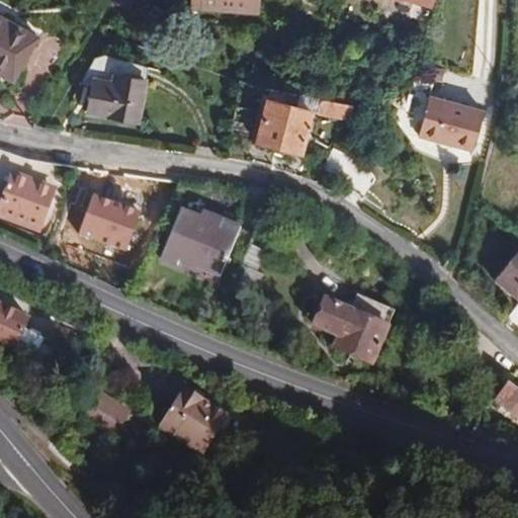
[(109,0),(126,10),(132,0),(109,0)]
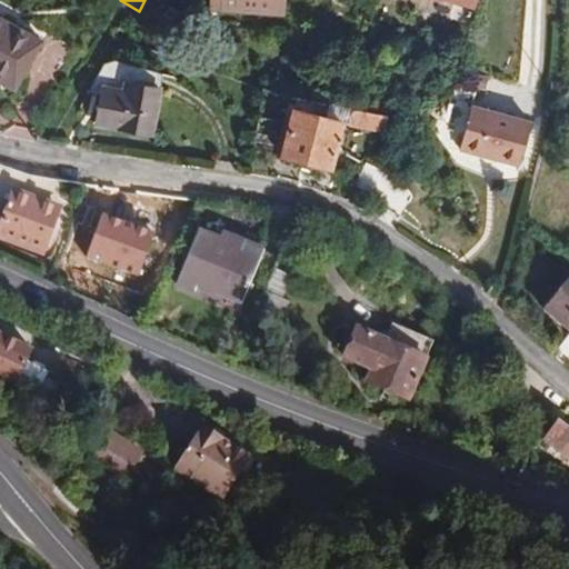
[(211,0),(210,11),(283,16),(283,0),(211,0)]
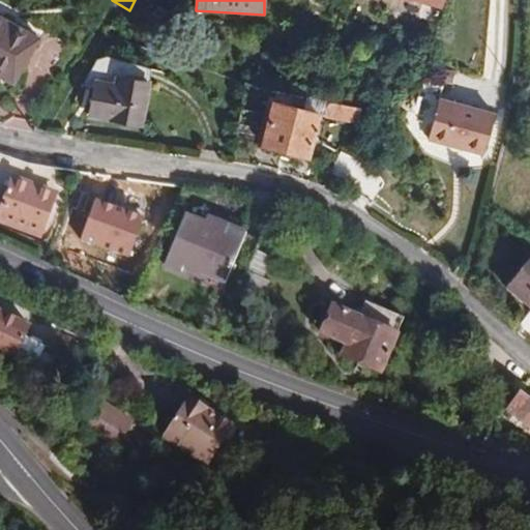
[(404,16),(408,0),(389,0),(387,10),(404,16)]
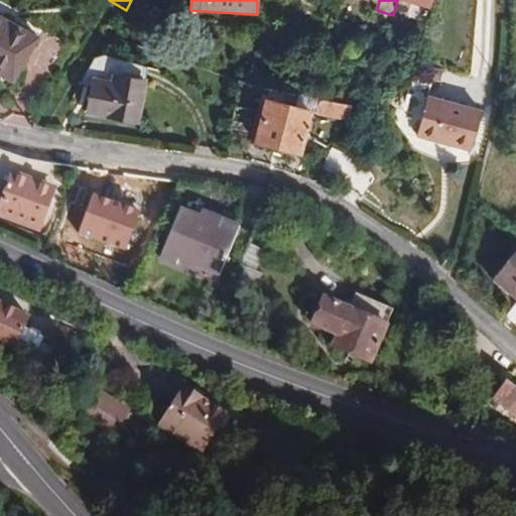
[(38,36),(0,15),(0,75),(12,82),(38,36)]
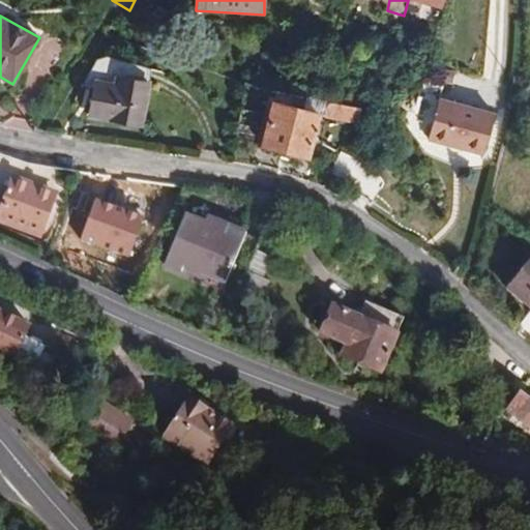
[(143,126),(150,83),(152,69),(98,61),(85,85),(94,87),(89,117),(143,126)]
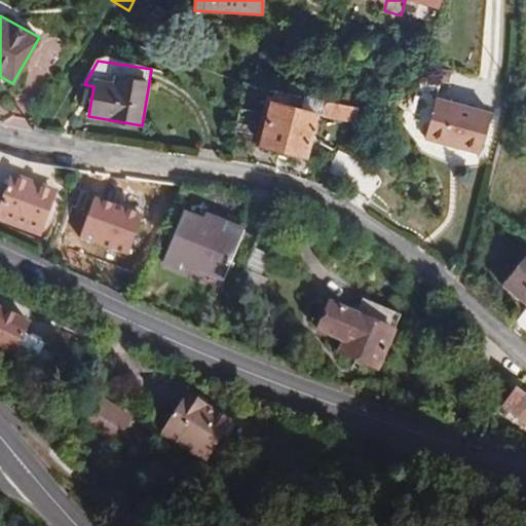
[(437,77),(448,80),(451,70),(440,67),(437,77)]
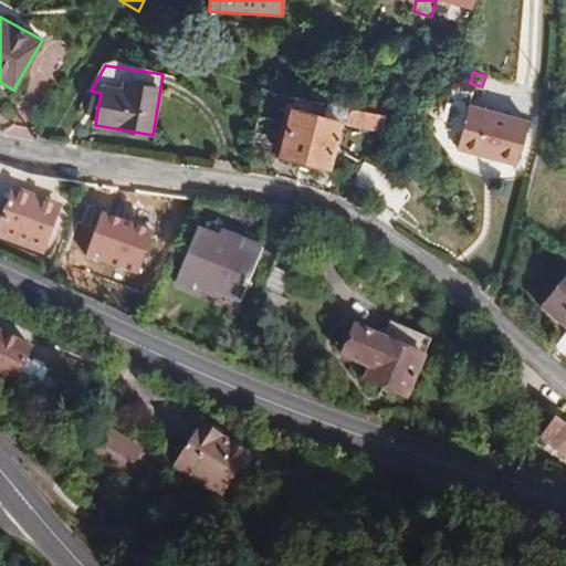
[(454,98),(470,103),(473,92),(458,87),(454,98)]
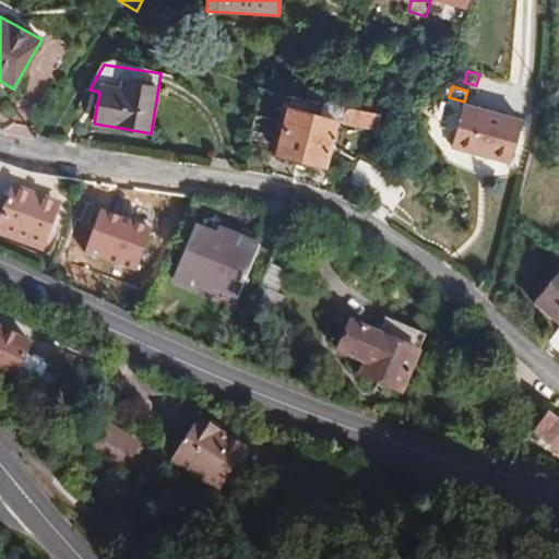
[(521,120),(464,104),(452,146),(509,163),(521,120)]
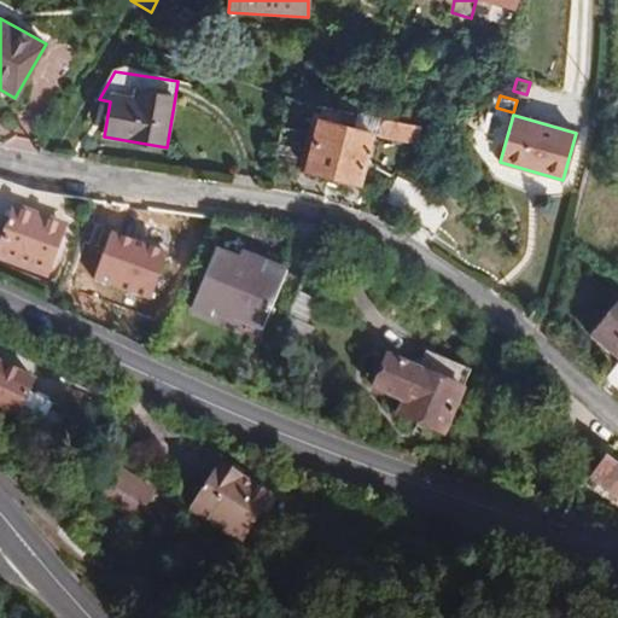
[(414,141),(421,126),(384,117),(380,134),(414,141)]
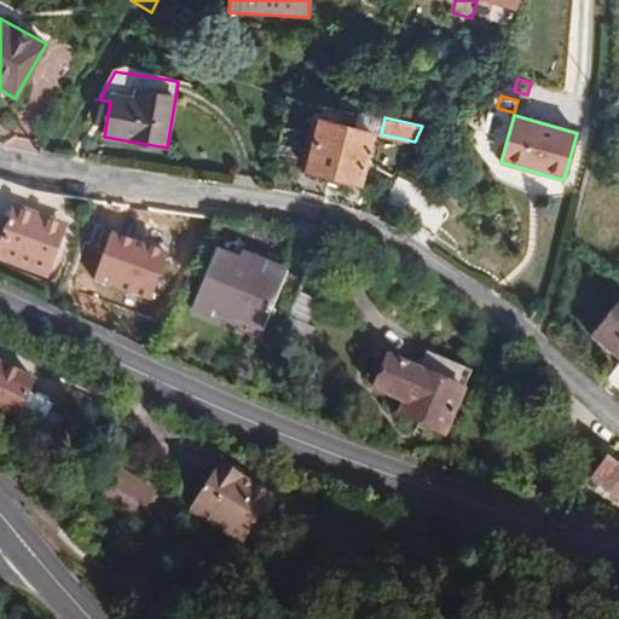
[(374,134),(319,120),(306,171),(360,185),(374,134)]
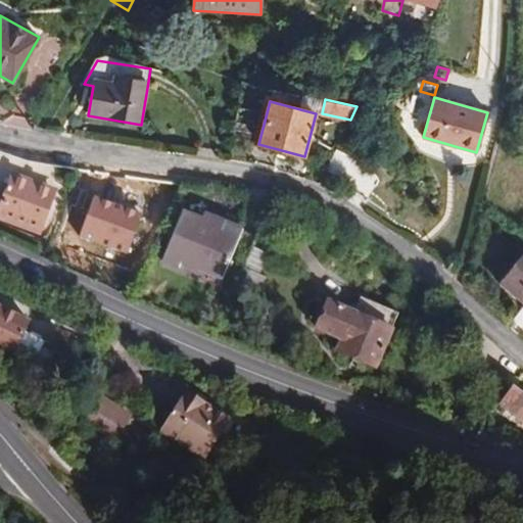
[(44,186),(52,165),(27,160),(0,151),(0,175),(11,180),(0,208),(0,218),(39,233),(55,191),(44,186)]
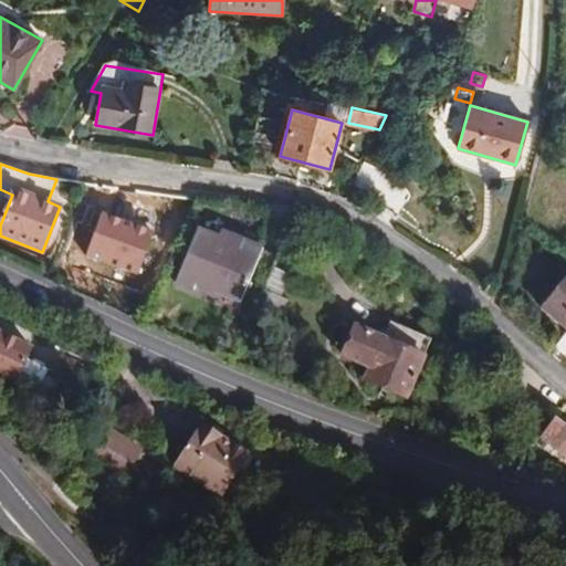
[(269,211),(236,202),(228,233),(222,231),(219,239),(198,230),(176,282),(195,290),(197,284),(241,303),(264,249),(260,247),(269,211)]
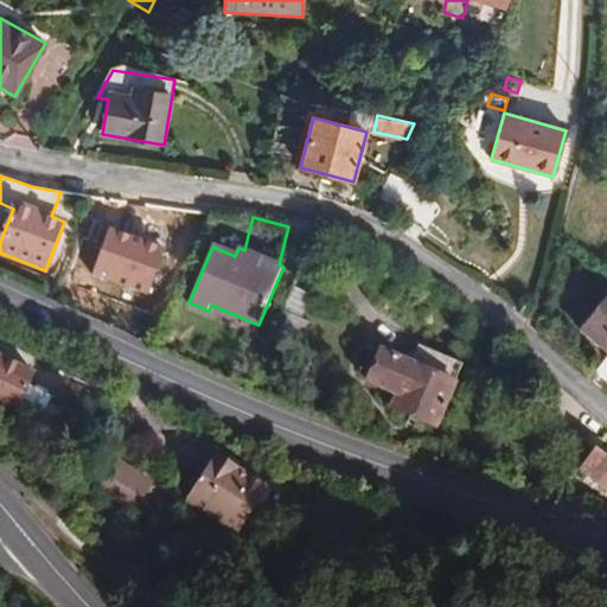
[(123,257),(93,238),(84,253),(115,272),(123,257)]
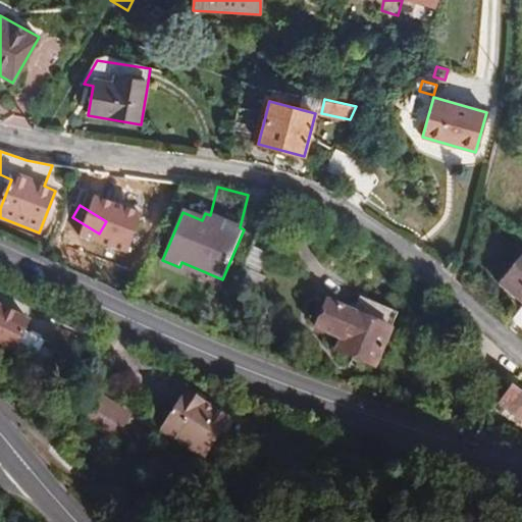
[(263,257),(248,251),(230,292),(252,301),(261,278),(255,276),(263,257)]
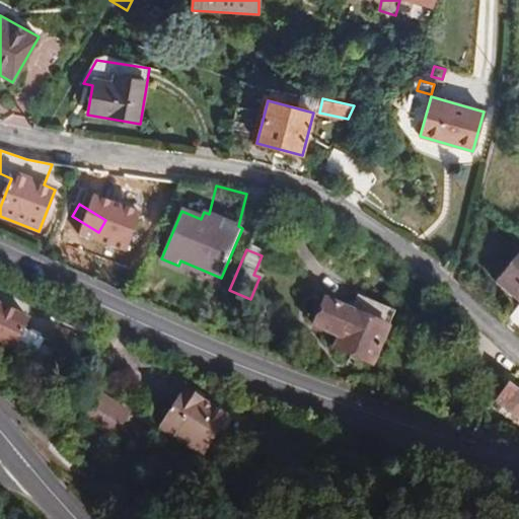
[(518,256),(496,283),(518,302),(518,256)]
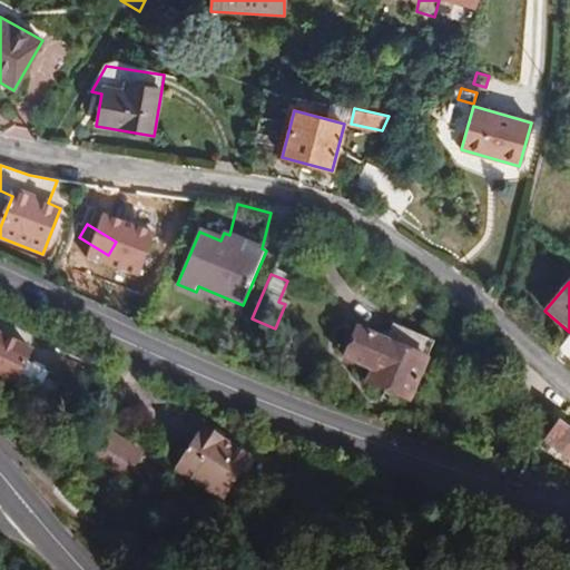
[(385,343),(357,331),(356,330),(345,334),(340,349),(343,360),(371,372),(365,384),(409,402),(434,342),(393,323),(385,343)]
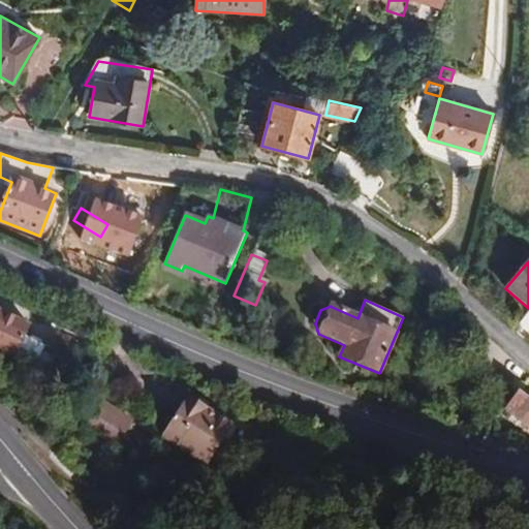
[(0,356),(10,363),(12,361),(33,371),(45,346),(26,336),(19,348),(5,341),(16,321),(0,313),(0,356)]
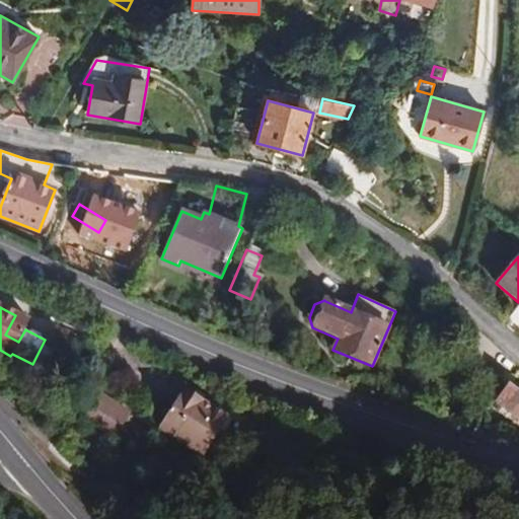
[(28,322),(15,315),(5,335),(18,342),(25,329),(28,322)]
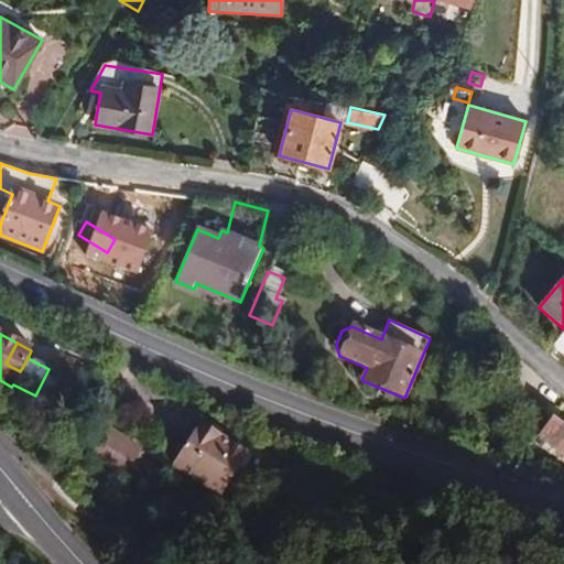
[(535,393),(522,412),(544,429),(538,437),(563,457),(563,423),(555,418),(560,411),(535,393)]
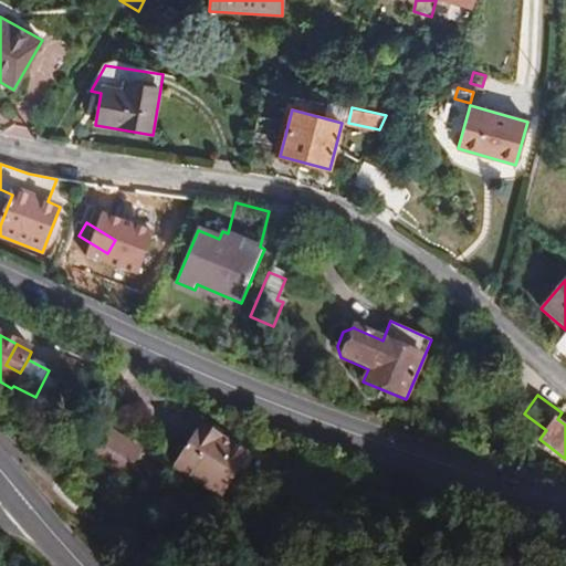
[(249,456),(200,425),(174,465),(222,498),(249,456)]
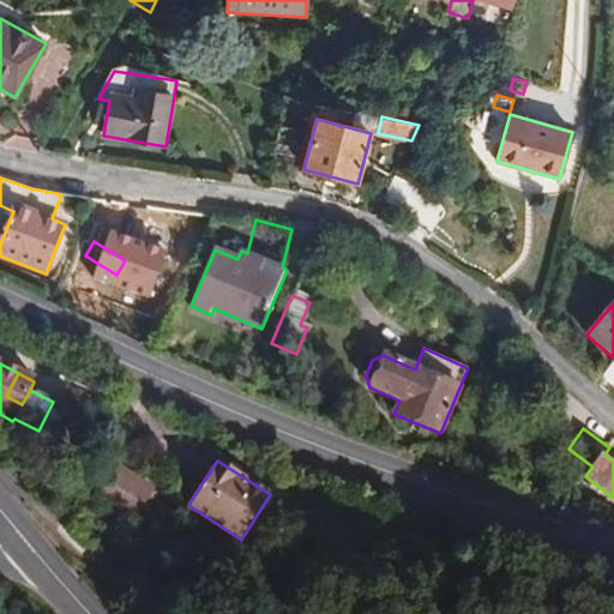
[(115,462),(106,476),(146,503),(156,489),(115,462)]
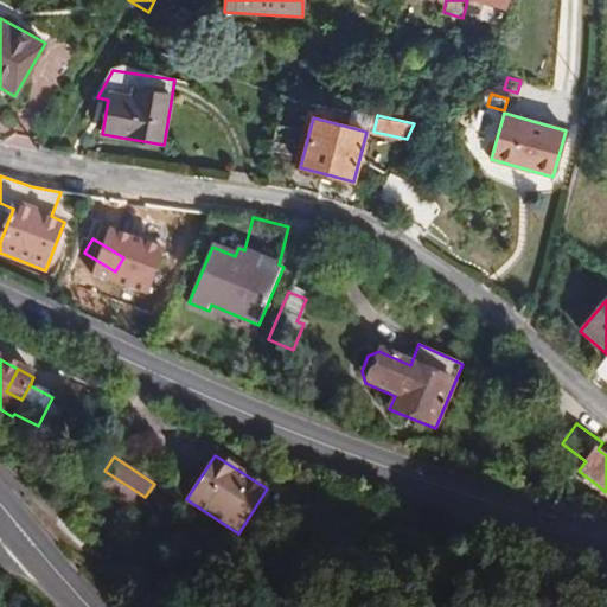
[(145,497),(104,471),(95,485),(135,512),(145,497)]
